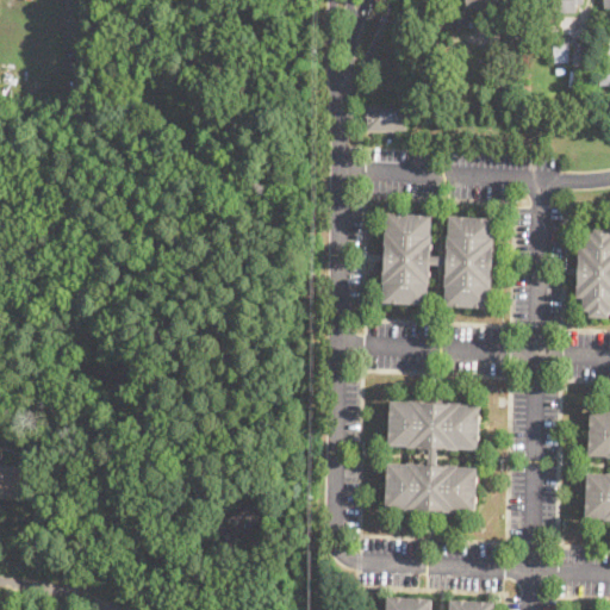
[(496,0),(496,10),(493,10),(493,13),(485,13),(485,8),(470,8),(470,26),(459,26),(459,0),(496,0)]
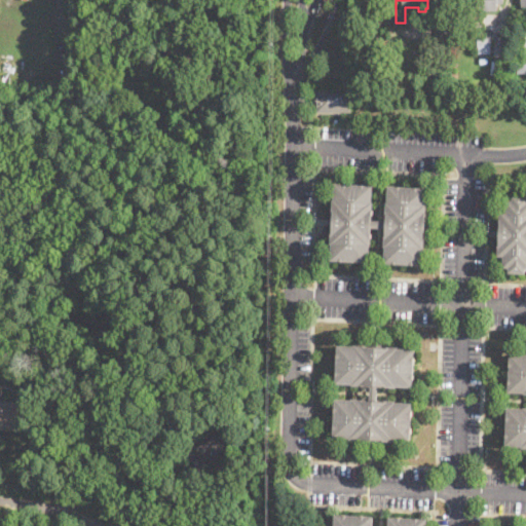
[(503,0),(503,3),(498,3),(498,10),(467,11),(467,1),(461,1),(461,0),(503,0)]
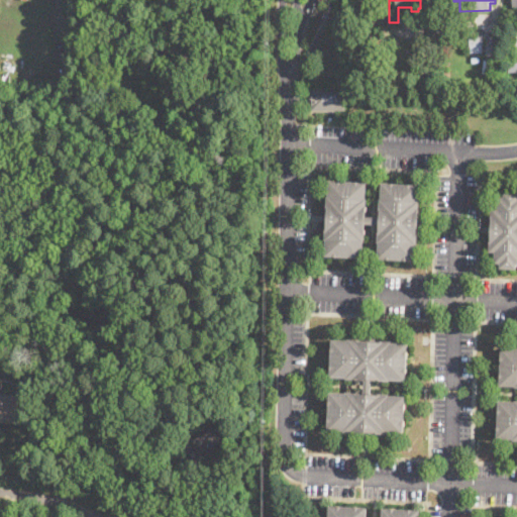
[(483,53),(470,53),(470,31),(483,31),(483,53)]
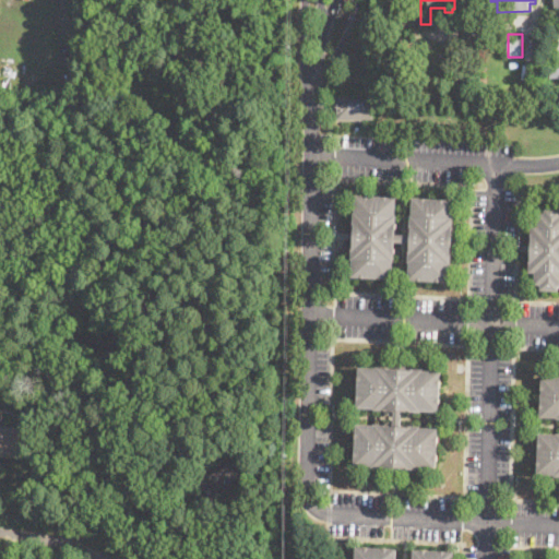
[(558,76),(549,78),(548,60),(558,59),(558,76)]
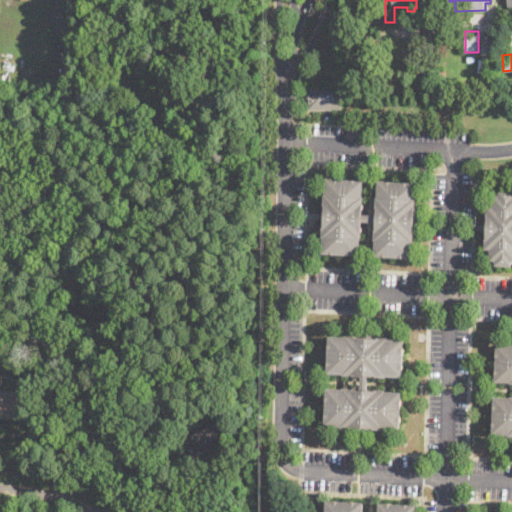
[(341,87),(341,108),(309,108),(309,86),(341,87)]
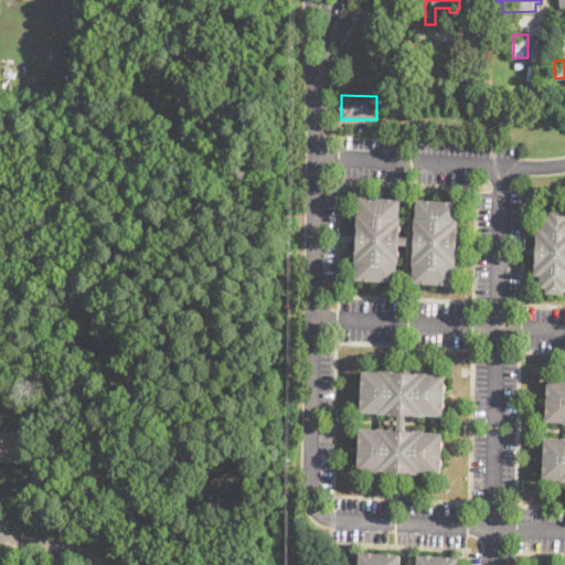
[(401,199),(400,216),(401,216),(400,236),(414,236),(415,216),(416,216),(417,199),(458,201),(457,226),(458,226),(456,266),(455,266),(454,284),(413,281),(415,244),(400,244),(397,281),(355,279),(356,262),(355,262),(360,196),(401,199)]
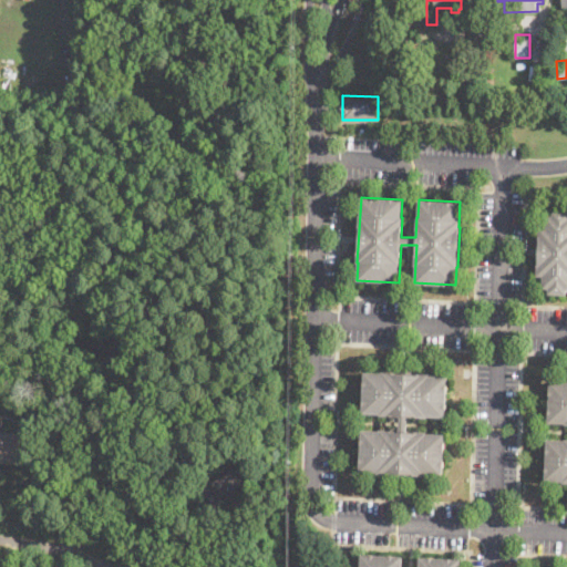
[(566,210),(566,288),(566,295),(548,294),(548,288),(543,287),(543,275),(537,275),(539,227),(545,228),(546,216),(552,216),(553,210),(566,210)]
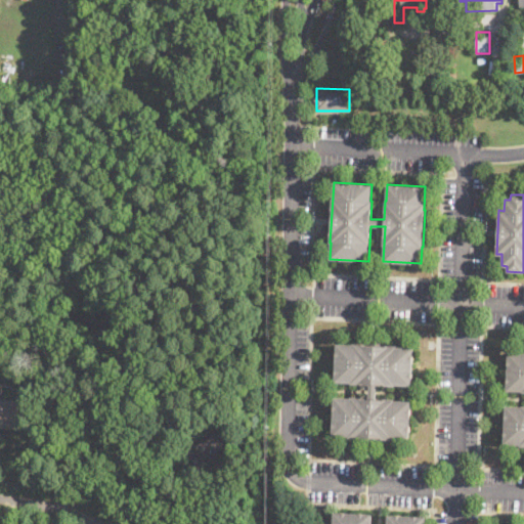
[(397,345),(397,346),(413,347),(411,385),(377,385),(377,398),(395,398),(395,400),(410,400),(409,439),(393,438),(393,439),(348,437),(348,436),(333,435),(334,397),(350,397),(350,396),(369,397),(369,384),(351,383),(351,382),(335,381),(337,343),(353,344),(353,343),(397,345)]
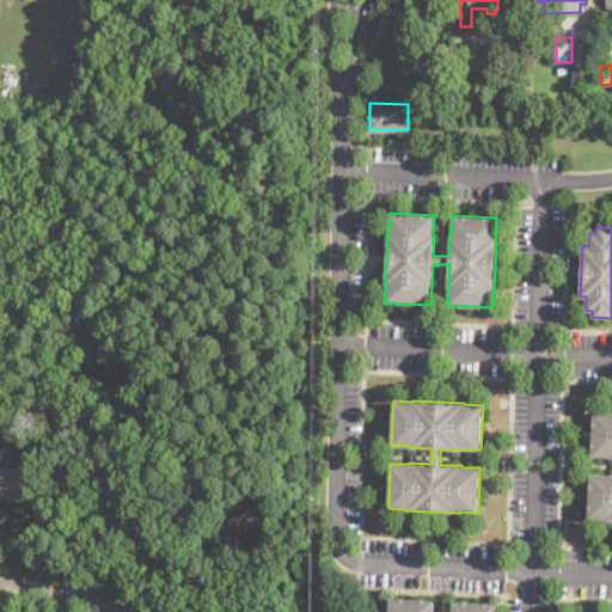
[(611,520),(607,520),(609,519),(588,519),(591,473),(610,475),(610,473),(611,473),(611,458),(611,457),(592,456),(594,411),(611,411),(611,520)]
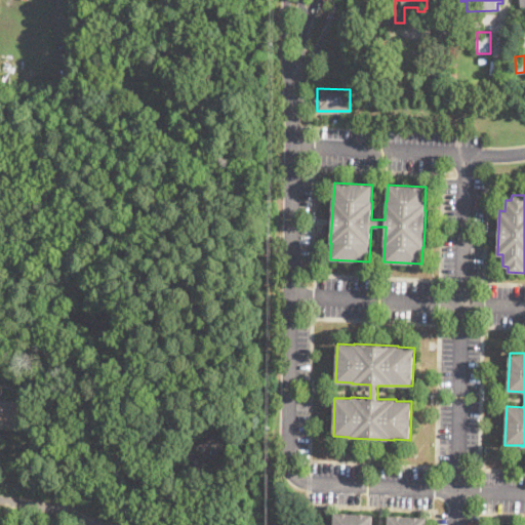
[(0,399),(21,402),(17,428),(12,427),(12,429),(0,427),(0,399)]
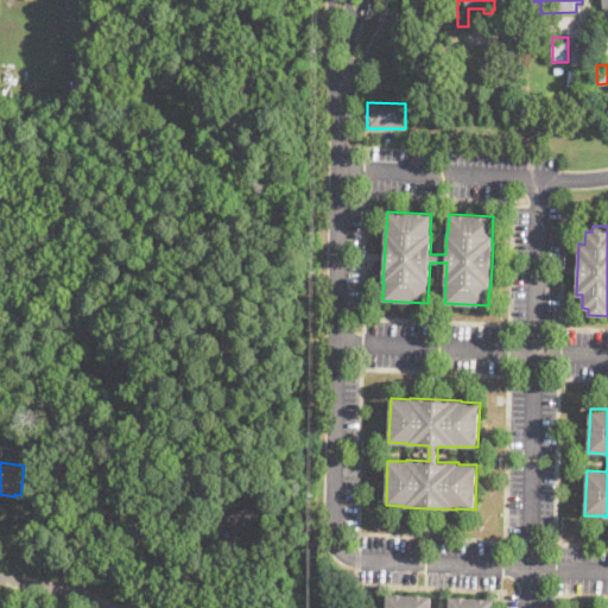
[(207,496),(197,500),(191,487),(200,483),(207,496)]
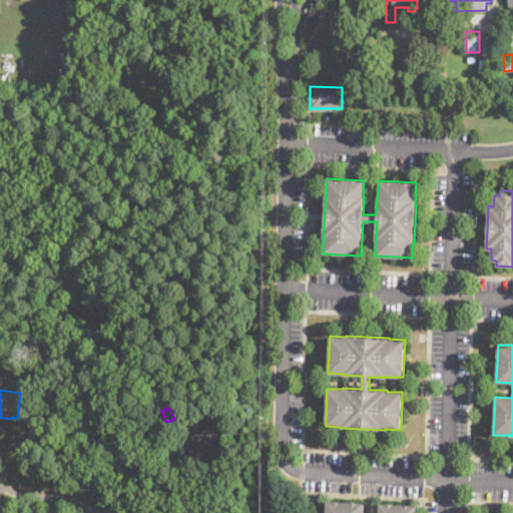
[(197,450),(191,438),(212,426),(218,438),(197,450)]
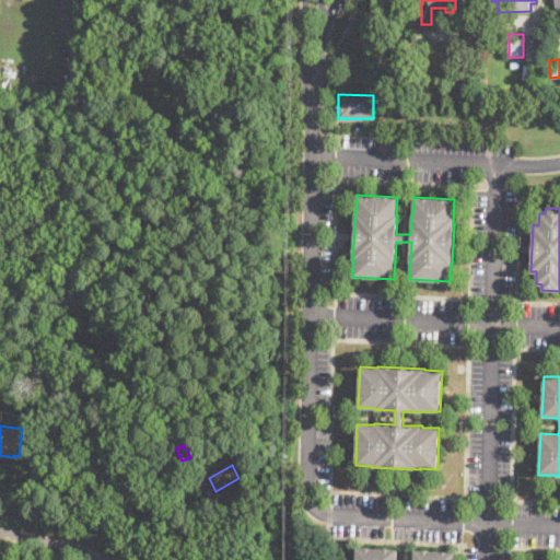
[(398,549),(397,559),(415,559),(415,549),(455,550),(455,559),(357,559),(358,547),(398,549)]
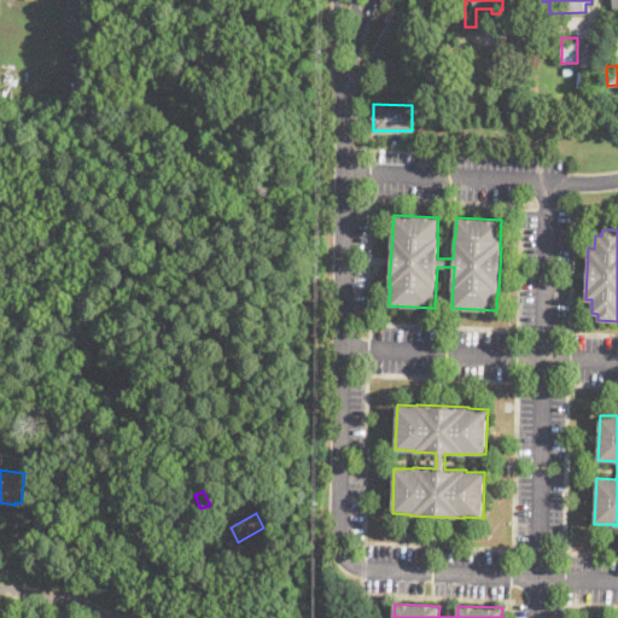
All buildings are outlined.
